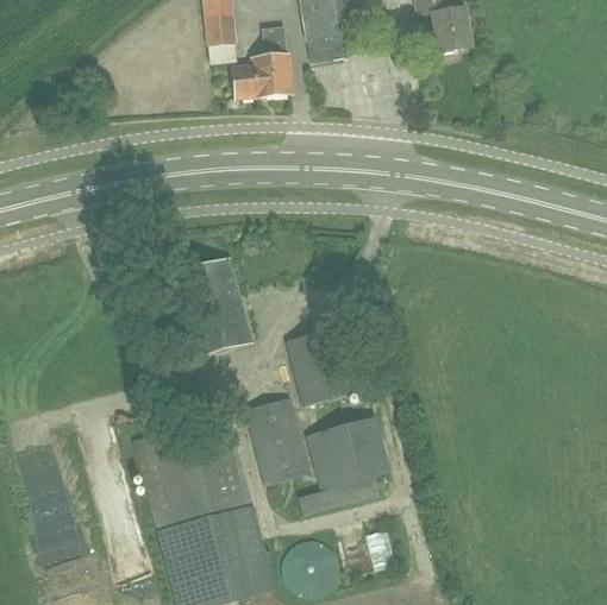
[(232,42),(227,0),(201,0),(206,44),(232,42)]
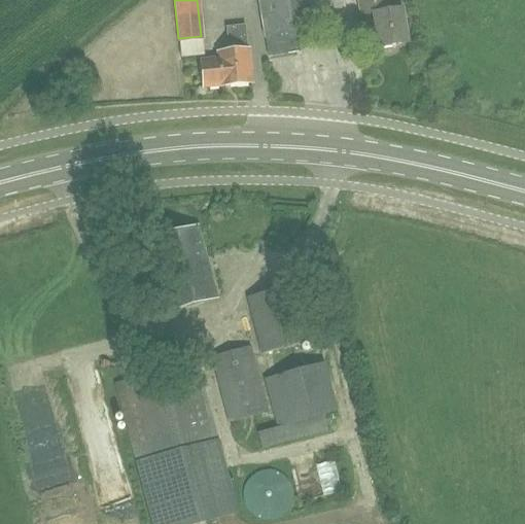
[(256,0),(263,37),(265,37),(268,56),(298,50),(294,30),(314,27),(309,0),(256,0)]
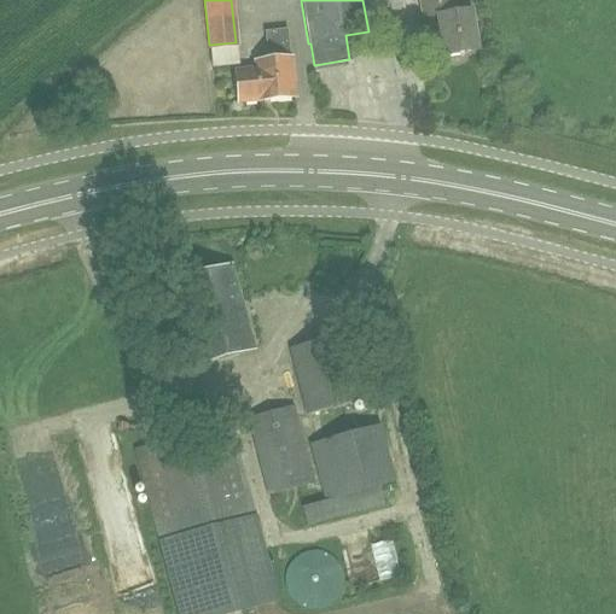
[(442,54),(475,50),(469,9),(468,9),(466,0),(418,0),(420,17),(436,15),(442,54)]
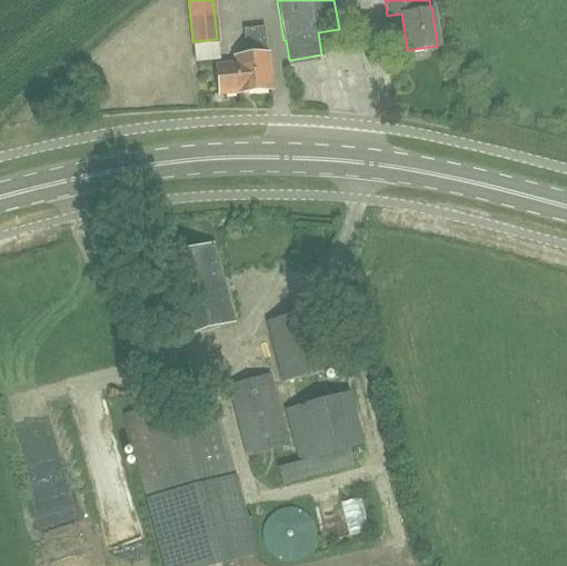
[(218,92),(268,87),(265,50),(262,26),(242,28),(245,55),(231,56),(231,62),(215,65),(218,92)]
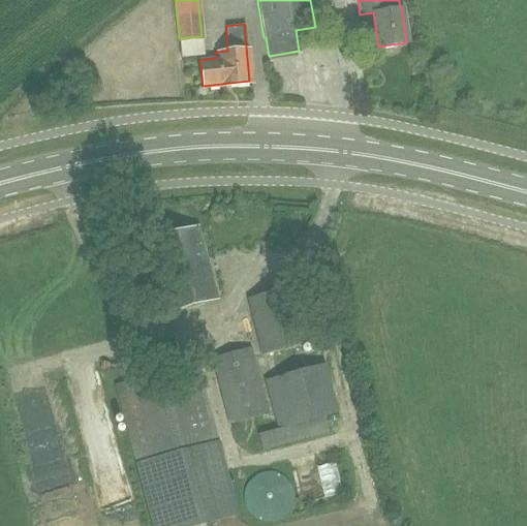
[(196,225),(145,241),(165,312),(217,298),(196,225)]
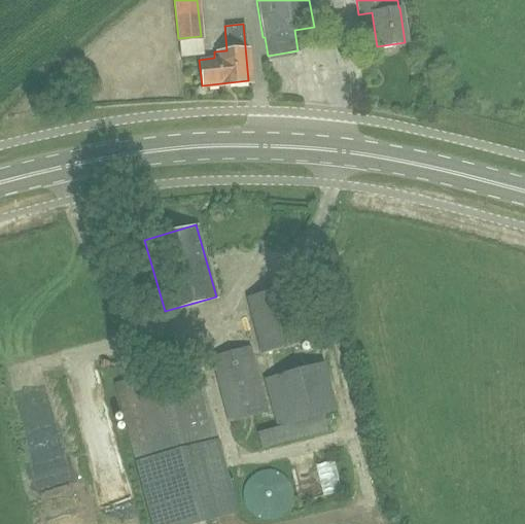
[(296,281),(246,295),(260,352),(310,337),(296,281)]
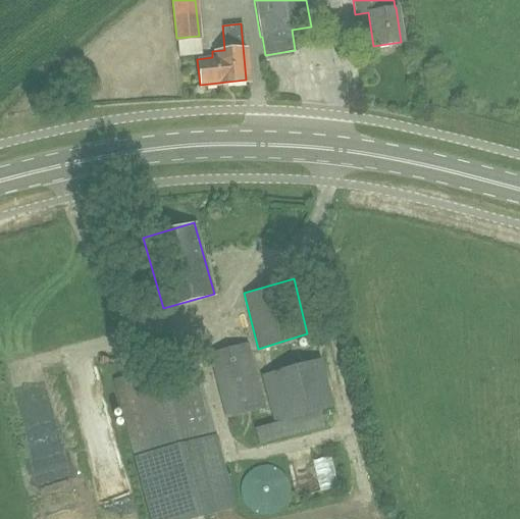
[(246,342),(208,352),(225,416),(263,406),(246,342)]
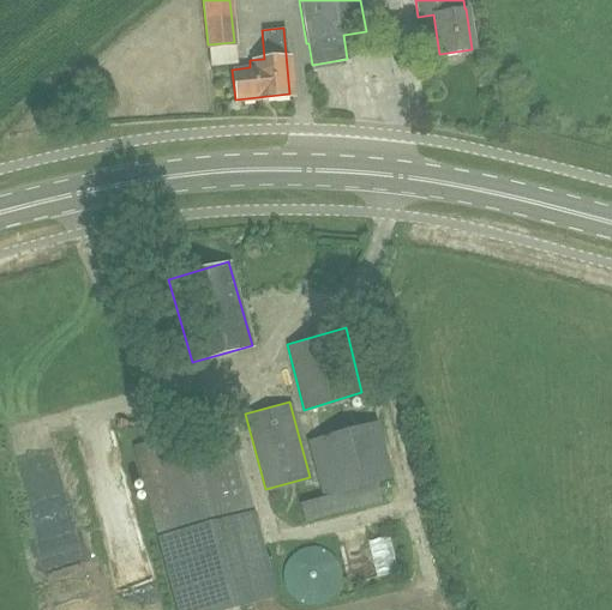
[(227,418),(133,445),(159,537),(157,537),(178,609),(219,609),(275,595),(252,511),(227,418)]
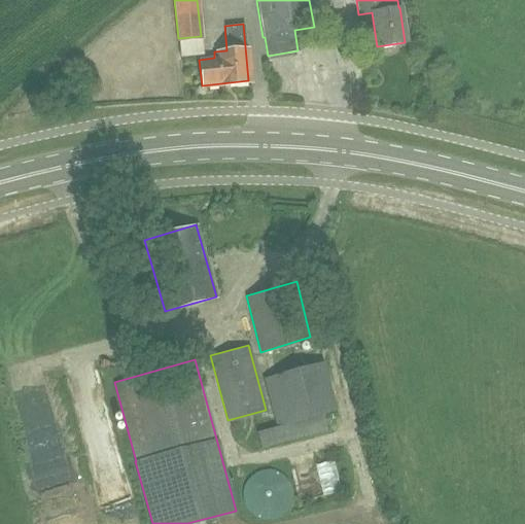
[(322,361),(263,378),(276,426),(336,410),(322,361)]
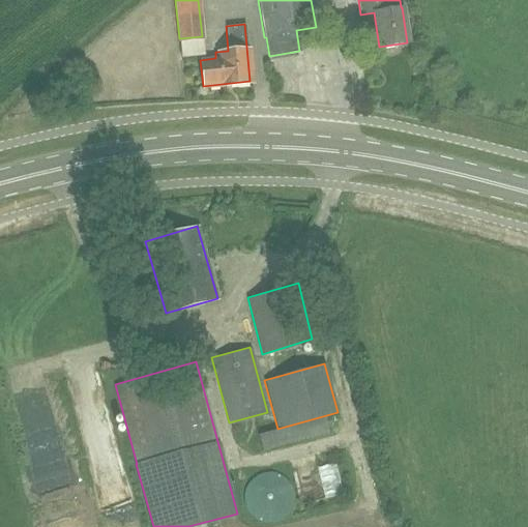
[(286,478),(277,473),(268,471),(258,473),(251,478),(244,487),(243,496),(244,505),(251,514),(258,519),(268,521),(277,519),(286,514),(291,505),(293,496),(291,487),(286,478)]
